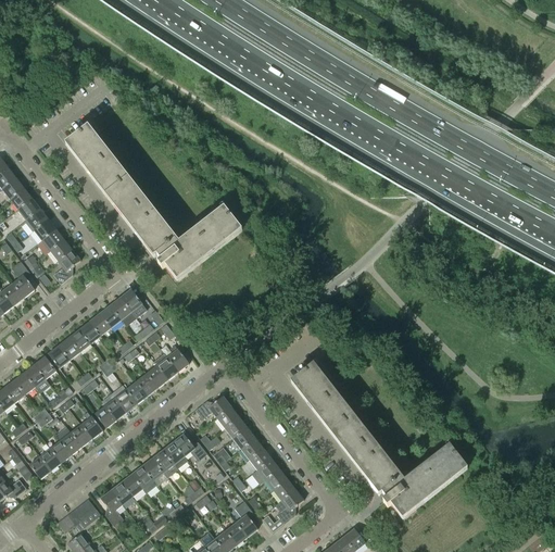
[(243,229),(227,208),(224,210),(223,209),(180,241),(92,127),(90,129),(88,126),(67,142),(155,255),(158,253),(162,259),(163,259),(159,262),(163,267),(166,264),(178,279),(243,229)]
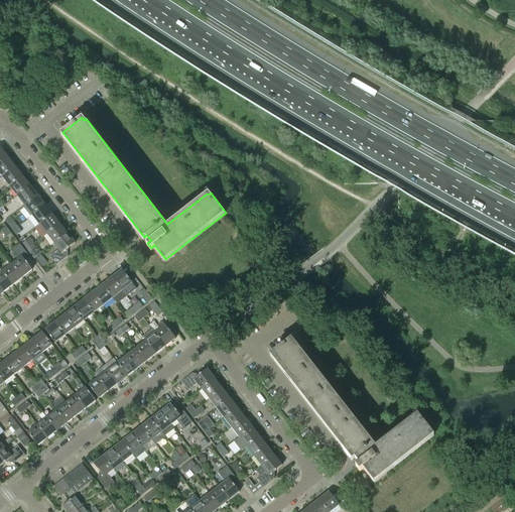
[(0,159),(8,153),(1,144),(0,144),(0,159)]
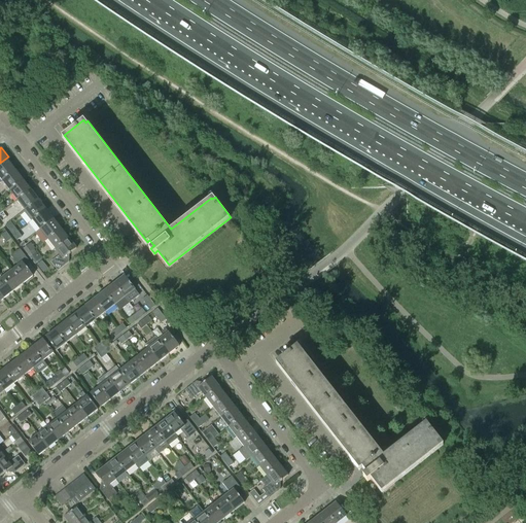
[(8,157),(0,163),(0,173),(3,177),(16,167),(8,157)]
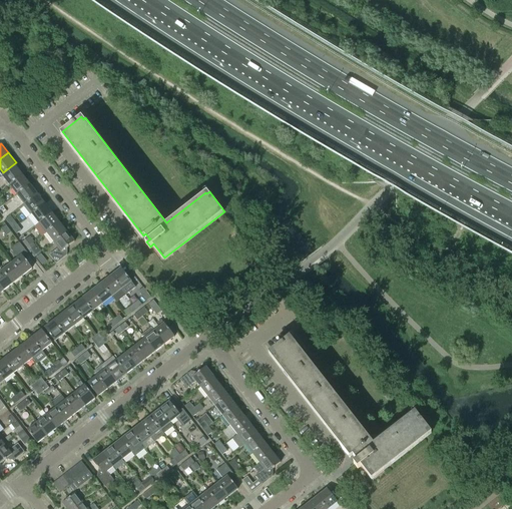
[(16,162),(3,172),(10,181),(23,171),(16,162)]
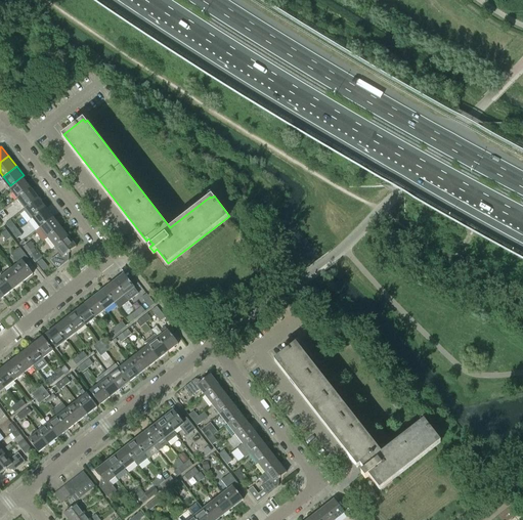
[(24,175),(10,185),(17,196),(32,185),(24,175)]
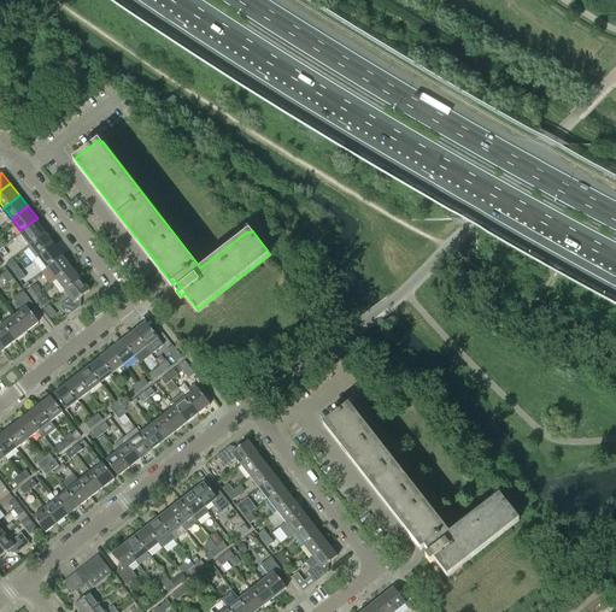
[(37,218),(21,230),(30,241),(46,229),(37,218)]
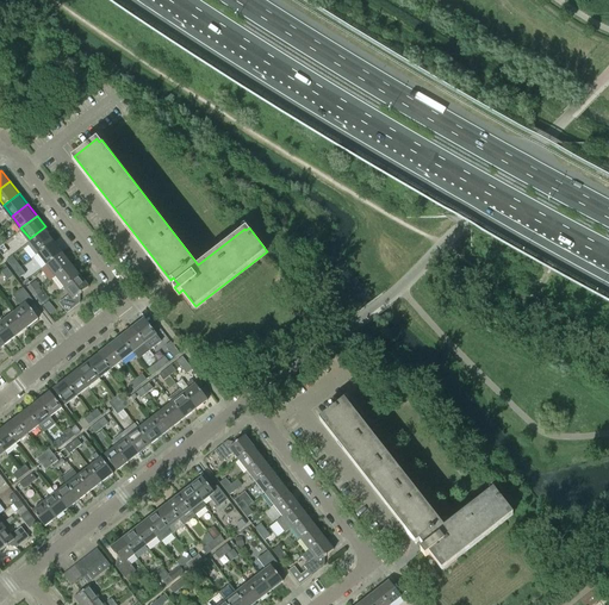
[(45,226),(30,238),(38,250),(54,238),(45,226)]
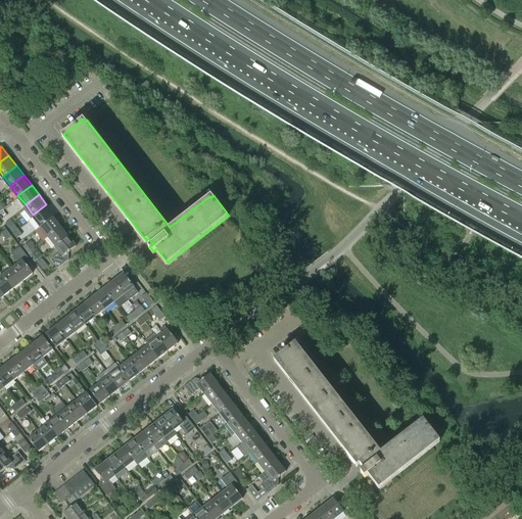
[(46,204),(33,215),(40,224),(54,214),(46,204)]
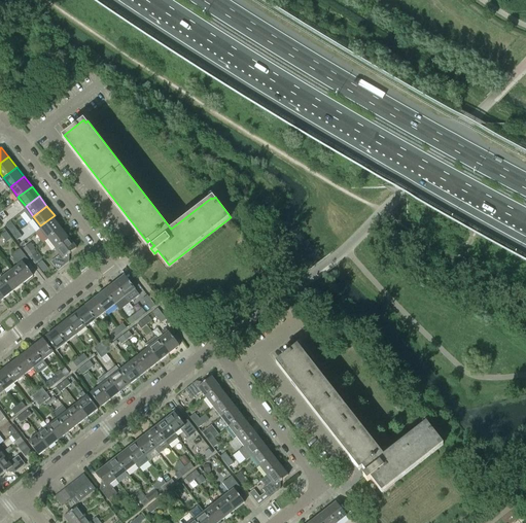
[(55,215),(40,225),(48,236),(62,224),(55,215)]
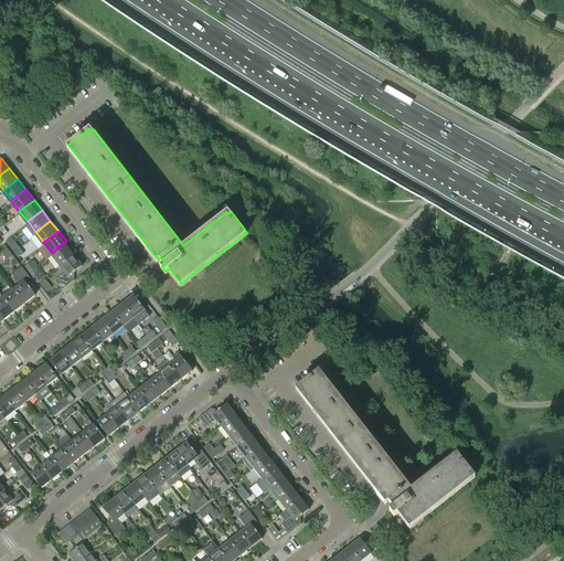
[(10,242),(14,249),(20,244),(16,239),(10,242)]
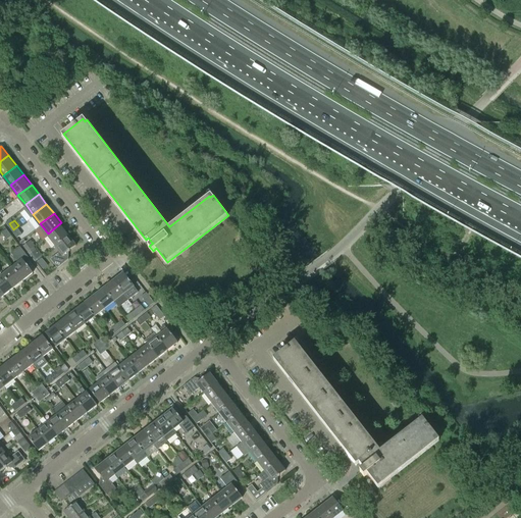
[(61,222),(48,234),(55,243),(68,232),(61,222)]
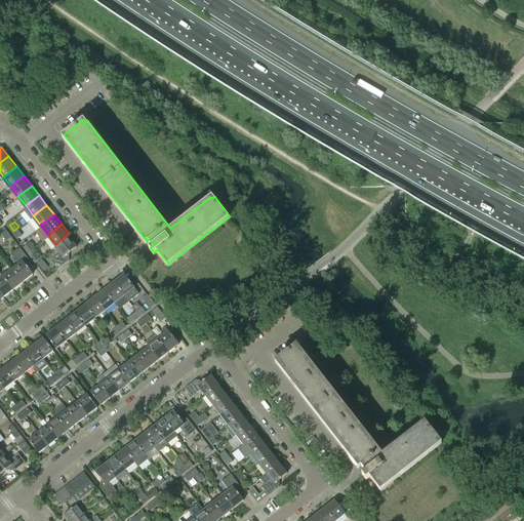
[(23,232),(18,227),(13,231),(17,236),(23,232)]
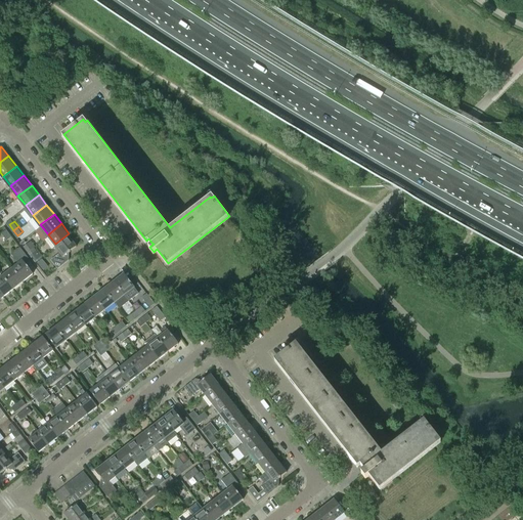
[(12,233),(7,227),(2,230),(7,237),(12,233)]
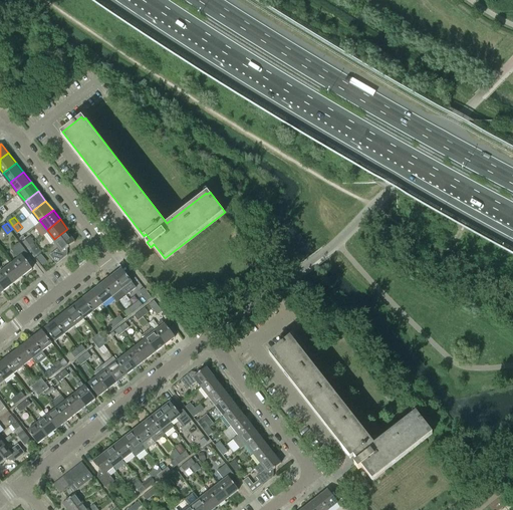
[(75,239),(67,229),(54,239),(59,245),(50,252),(57,261),(68,252),(64,247),(75,239)]
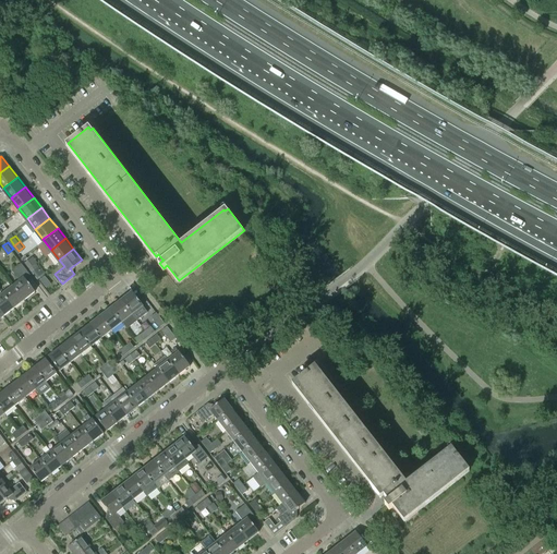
[(26,260),(31,266),(36,262),(32,256),(26,260)]
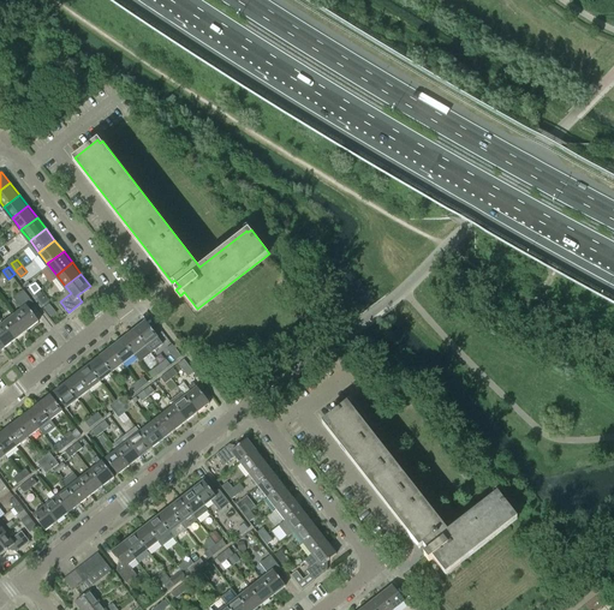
[(22,305),(15,311),(27,328),(40,318),(29,305),(35,300),(24,287),(15,295),(22,305)]
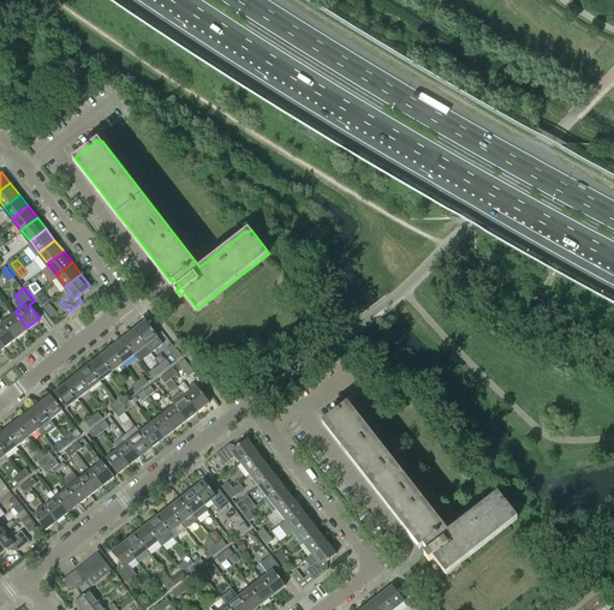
[(40,288),(34,293),(42,305),(49,298),(41,287),(40,288)]
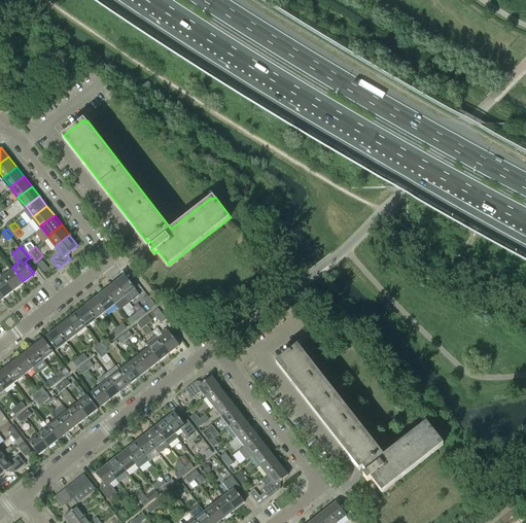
[(3,275),(13,288),(23,281),(12,267),(3,275)]
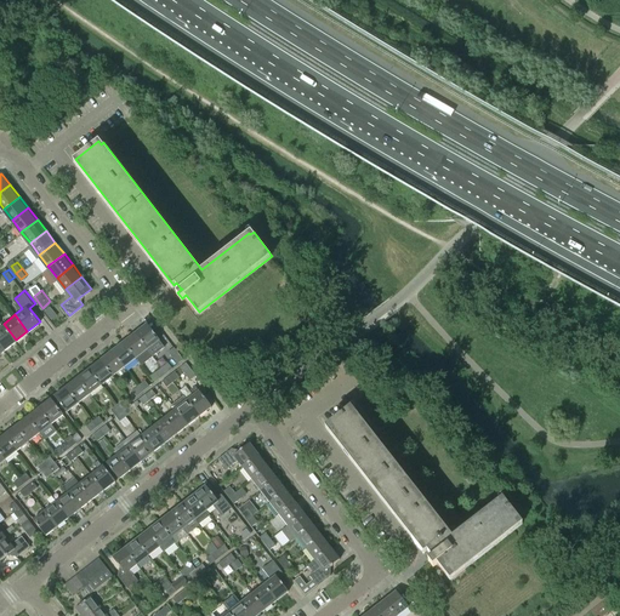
[(136,330),(148,346),(160,337),(147,320),(136,330)]
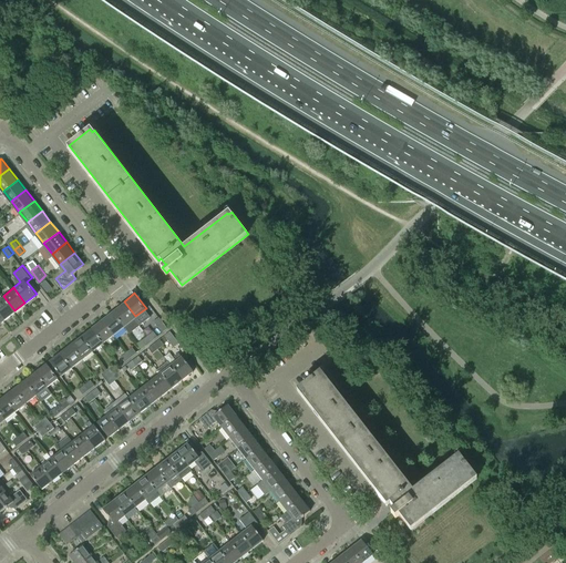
[(0,297),(0,313),(3,318),(14,310),(3,296),(0,297)]
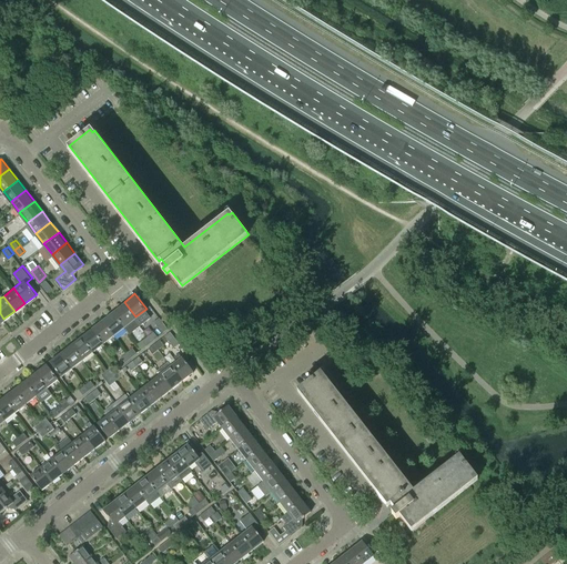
[(113,310),(125,324),(135,316),(124,302),(113,310)]
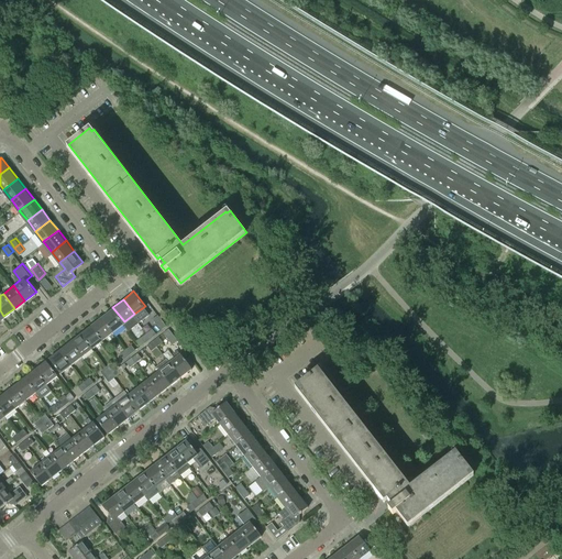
[(102,315),(113,330),(124,321),(112,307),(102,315)]
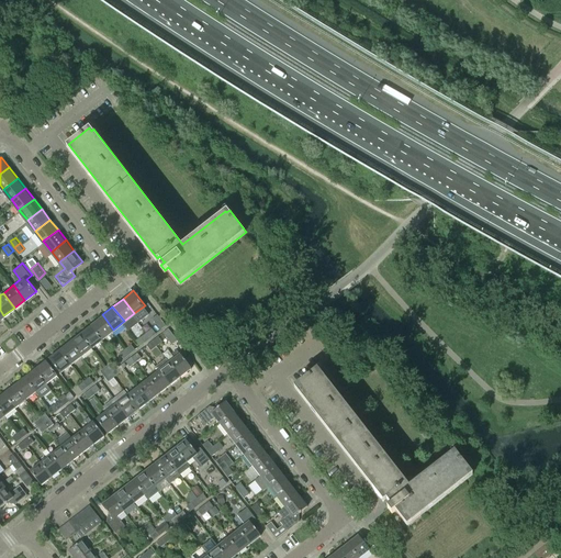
[(167,322),(158,311),(153,315),(161,326),(167,322)]
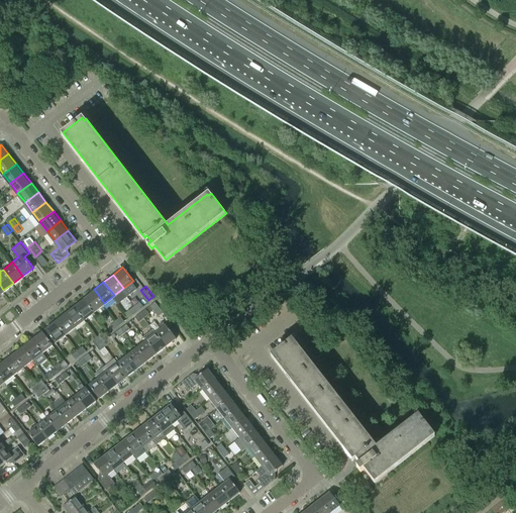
[(84,297),(95,310),(104,303),(94,289),(84,297)]
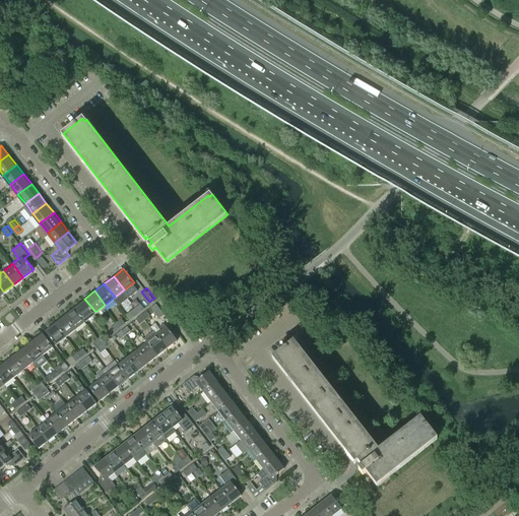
[(75,306),(85,320),(95,312),(84,299),(75,306)]
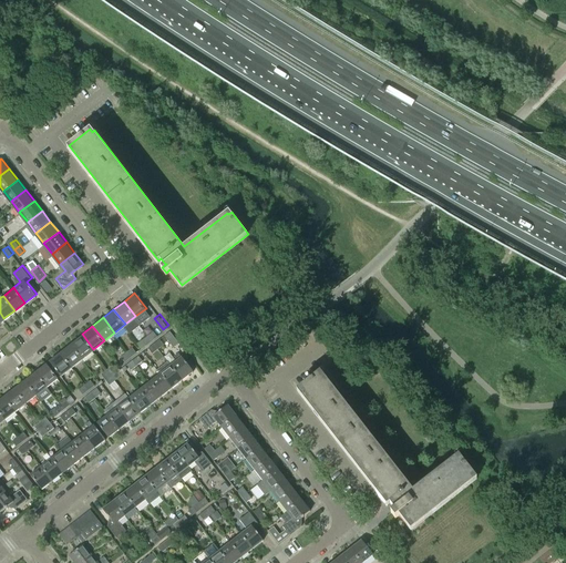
[(148,333),(152,338),(158,334),(154,328),(148,333)]
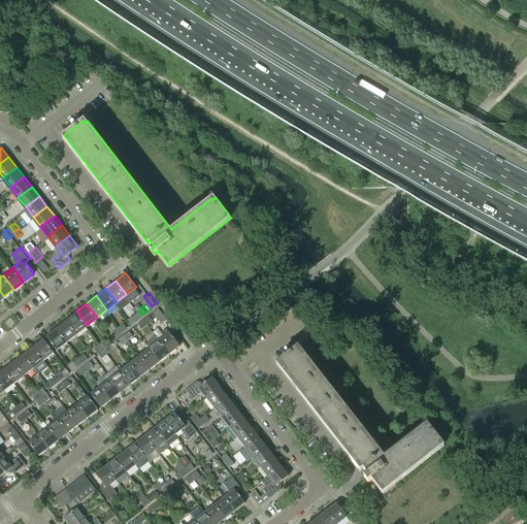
[(167,317),(159,305),(154,309),(162,320),(167,317)]
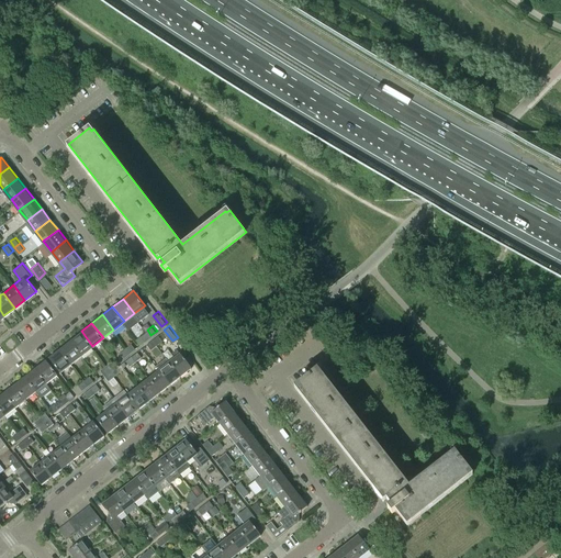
[(142,334),(145,339),(150,335),(147,330),(142,334)]
